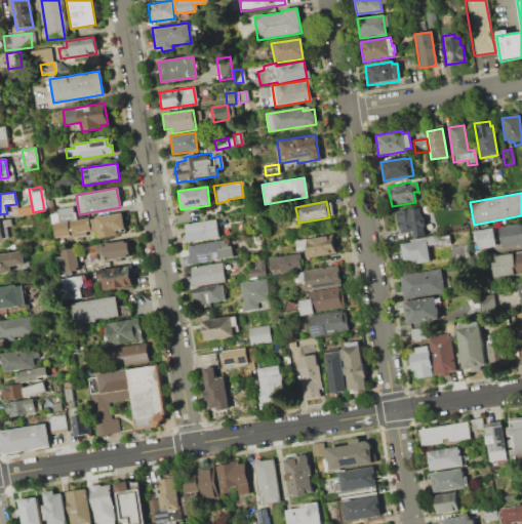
[(15,208),(32,206),(33,214),(16,217),(15,208)]
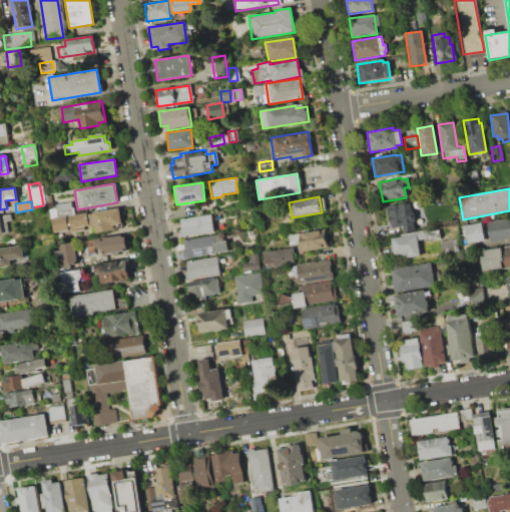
[(54,204),(70,202),(71,208),(72,207),(73,215),(56,217),(54,204)]
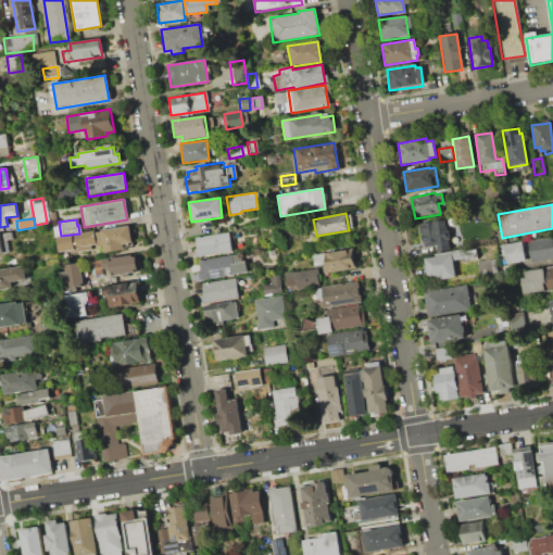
[(418,225),(444,221),(445,228),(457,239),(454,250),(436,253),(434,241),(422,243),(418,225)]
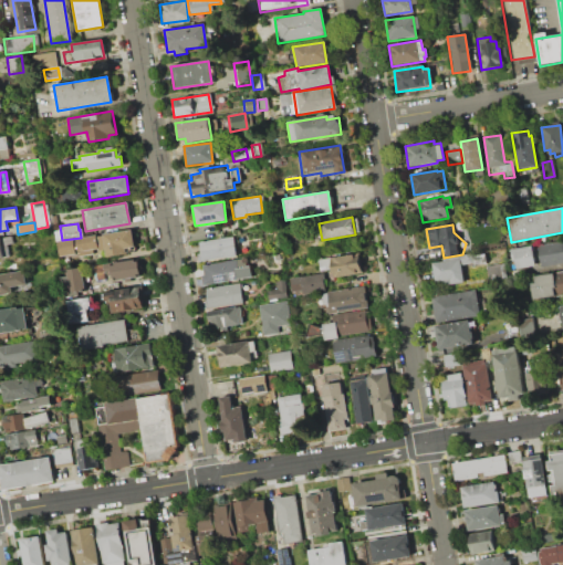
[(129,230),(133,248),(124,249),(125,254),(105,258),(104,249),(98,250),(97,237),(102,237),(102,234),(129,230)]
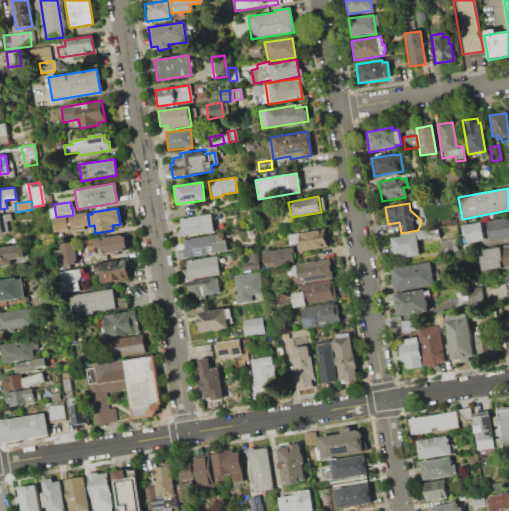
[(0,215),(10,213),(11,221),(6,222),(8,233),(5,234),(5,236),(1,236),(1,234),(0,234),(0,215)]
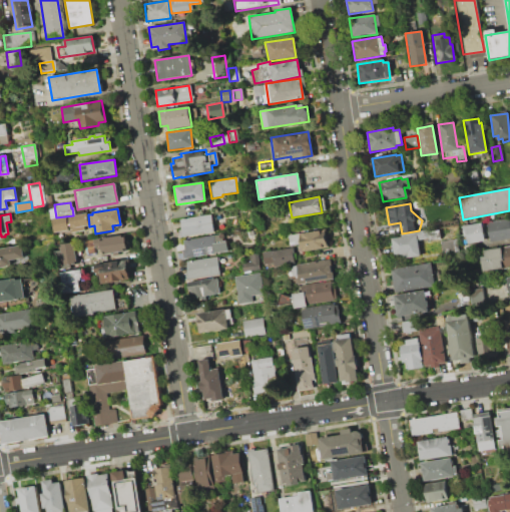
[(85,213),(87,225),(82,226),(83,231),(70,233),(69,229),(52,232),(50,219),(85,213)]
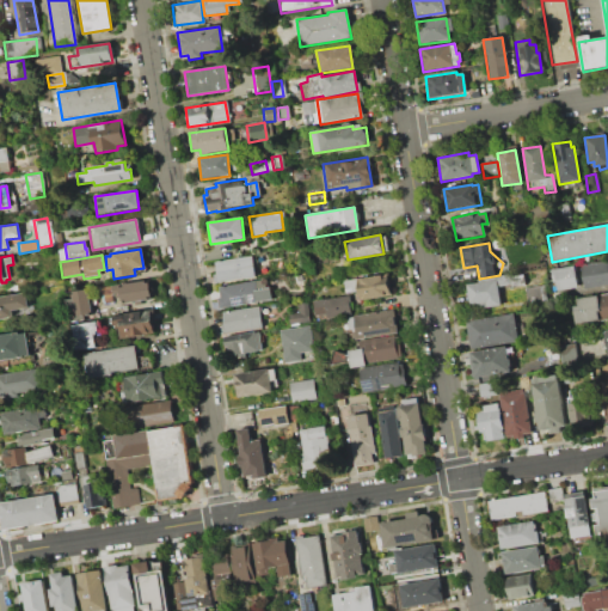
[(214,262),(250,256),(253,277),(213,283),(212,275),(215,274),(214,262)]
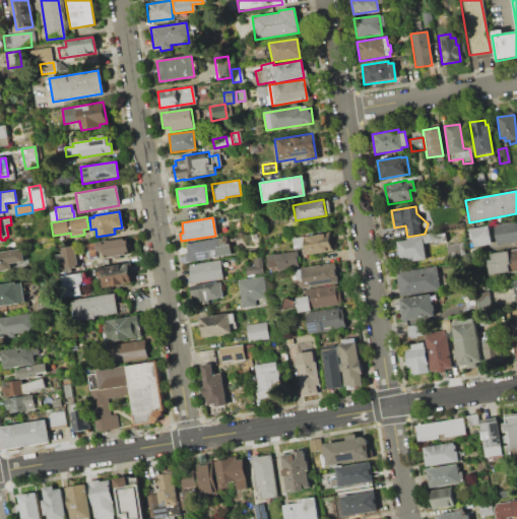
[(516,242),(496,246),(493,225),(516,221),(516,242)]
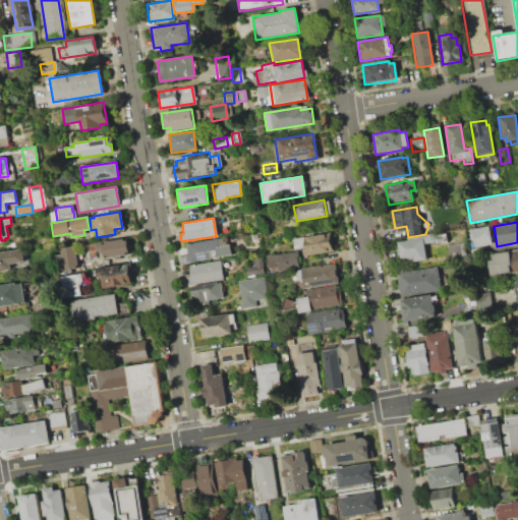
[(488,226),(492,245),(472,248),(469,229),(488,226)]
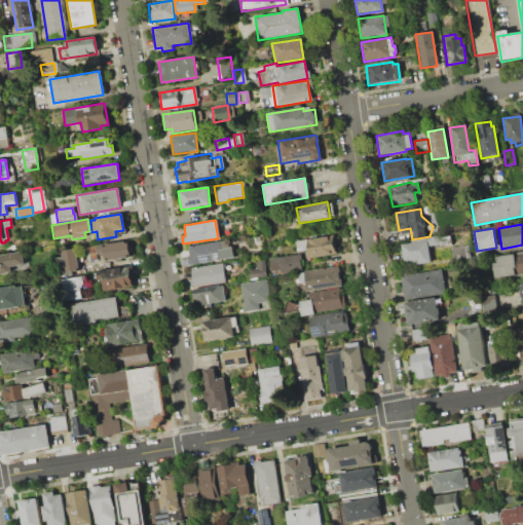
[(401,246),(410,244),(409,240),(447,234),(449,246),(438,248),(438,246),(427,247),(430,262),(417,264),(416,259),(404,262),(401,246)]
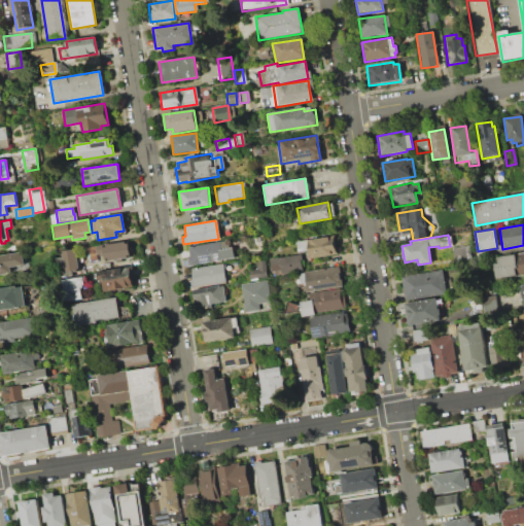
[(310,258),(307,240),(334,236),(336,254),(310,258)]
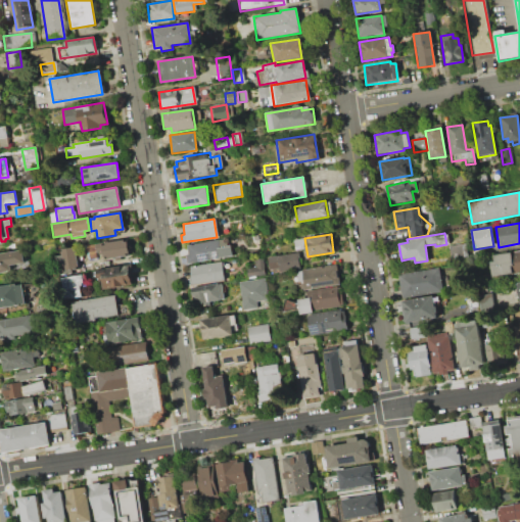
[(185,245),(225,239),(226,246),(230,246),(231,256),(186,264),(184,255),(187,255),(185,245)]
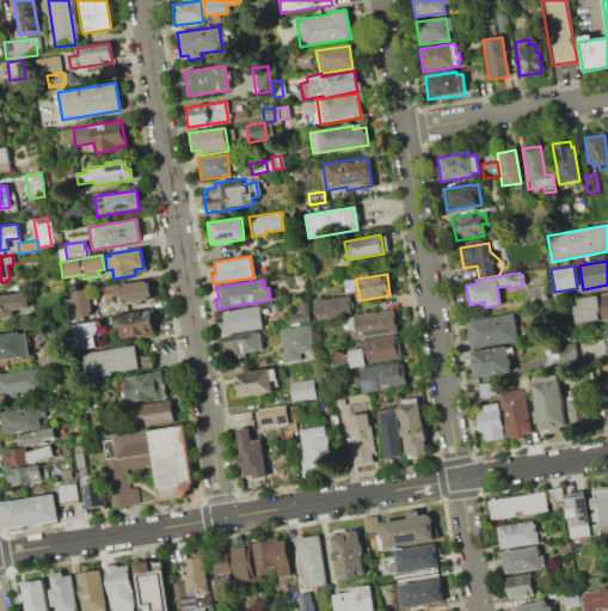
[(341,282),(355,280),(357,292),(351,293),(350,289),(342,291),(341,282)]
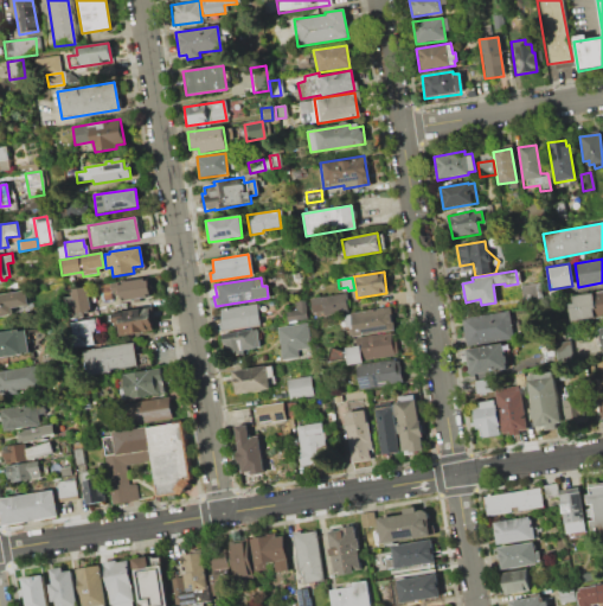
[(121,301),(117,282),(146,279),(149,297),(121,301)]
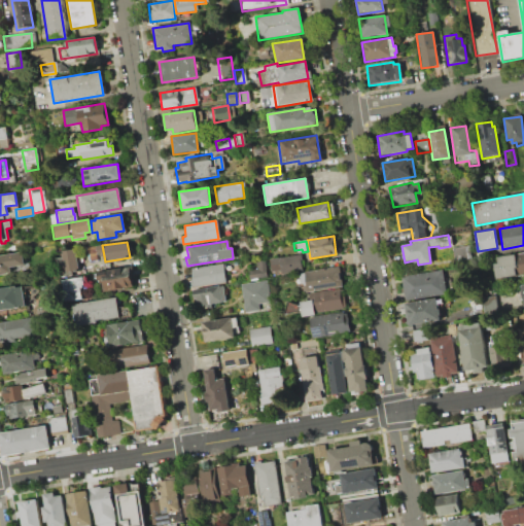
[(451,248),(467,246),(468,256),(452,257),(451,248)]
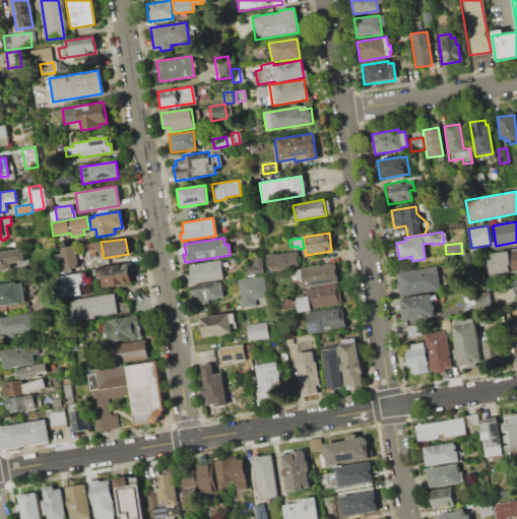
[(74,246),(77,267),(63,269),(60,248),(74,246)]
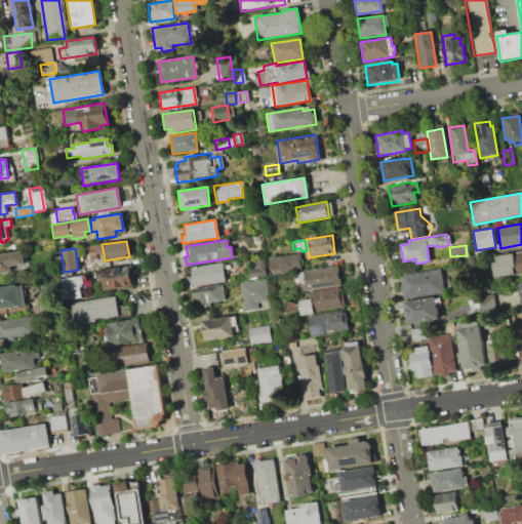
[(521,274),(492,279),(489,264),(495,263),(494,256),(521,250),(521,274)]
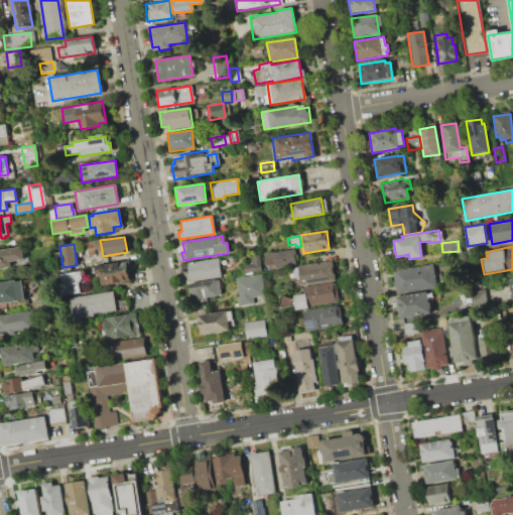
[(0,250),(22,247),(24,260),(9,263),(10,268),(0,270),(0,250)]
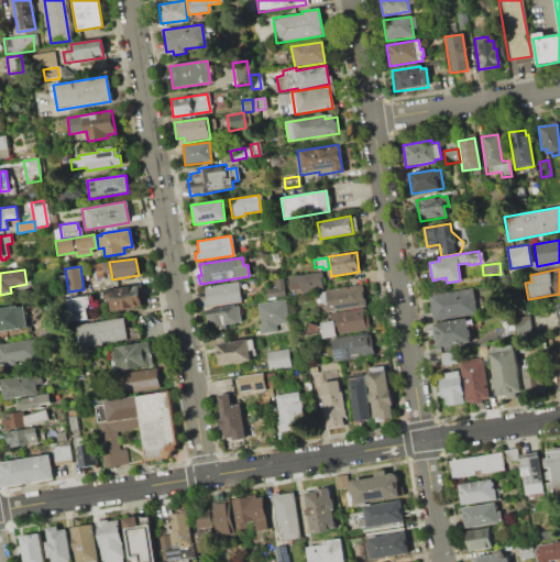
[(319,273),(322,290),(298,295),(298,290),(288,291),(286,278),(319,273)]
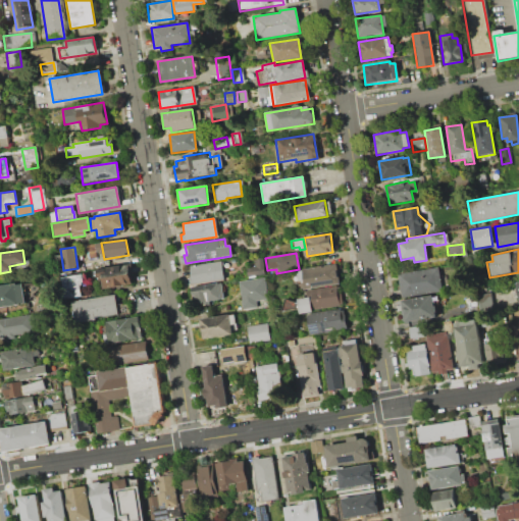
[(247,277),(245,269),(254,268),(252,259),(261,258),(263,275),(247,277)]
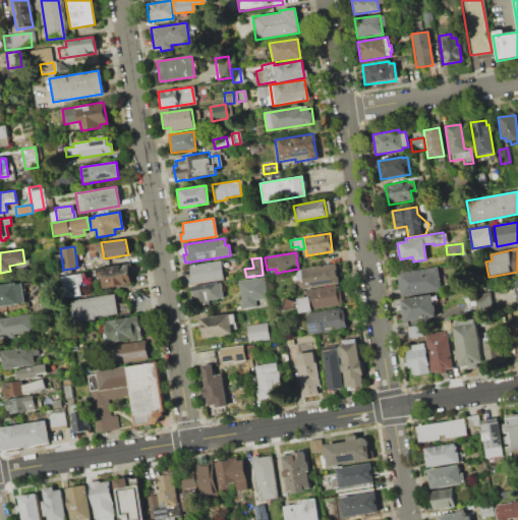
[(188,266),(219,261),(222,280),(189,285),(188,277),(190,277),(188,266)]
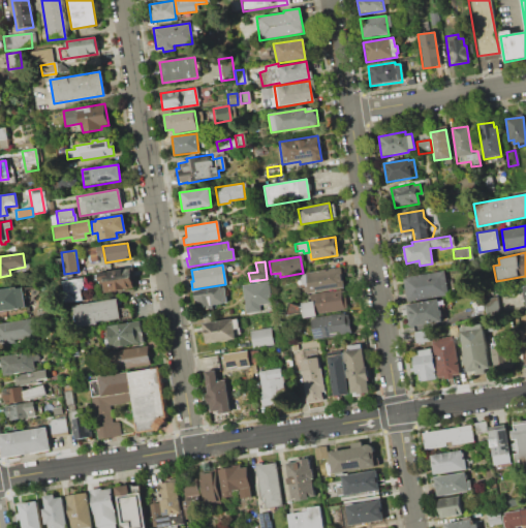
[(343,287),(304,294),(303,285),(300,285),(299,275),(339,268),(343,287)]
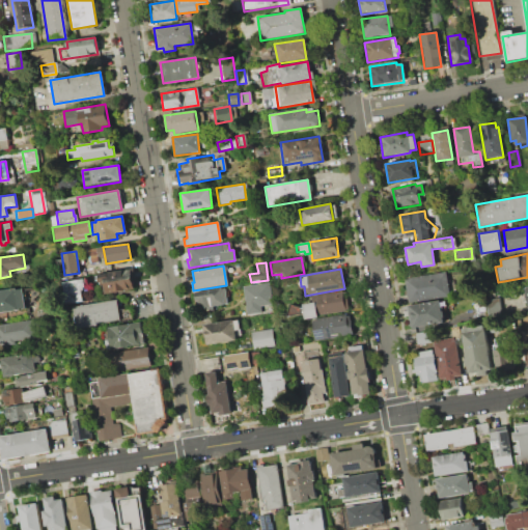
[(98,275),(131,271),(134,289),(103,294),(102,285),(100,285),(98,275)]
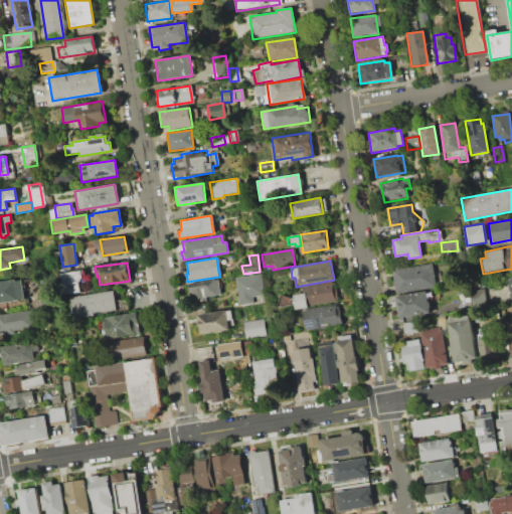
[(390,271),(432,265),(435,289),(394,295),(390,271)]
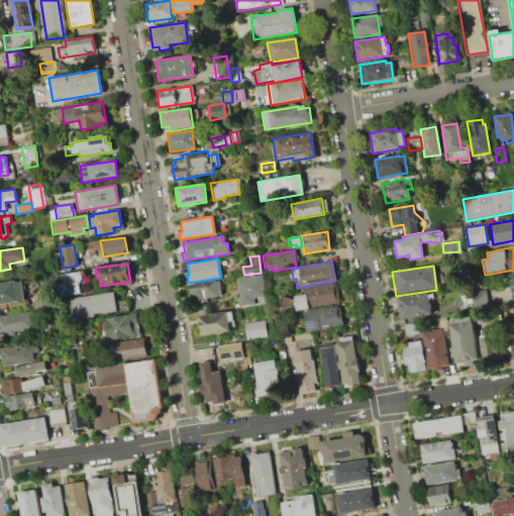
[(61,276),(81,273),(82,280),(80,281),(81,284),(79,284),(80,293),(64,296),(61,276)]
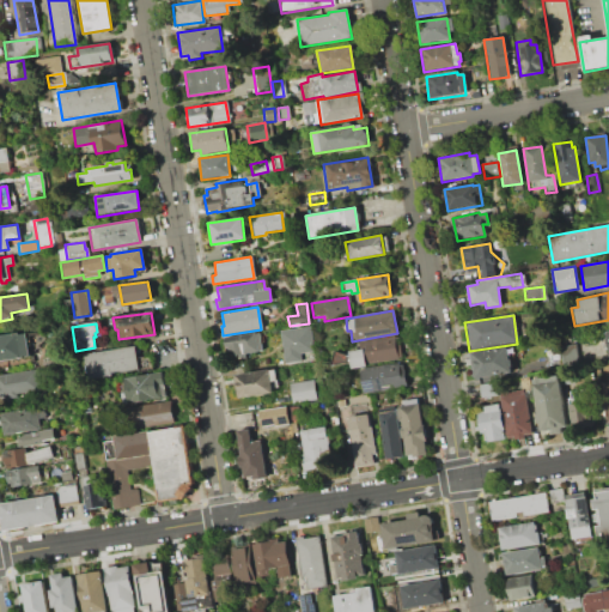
[(278,332),(309,327),(312,352),(298,355),(299,363),(284,365),(278,332)]
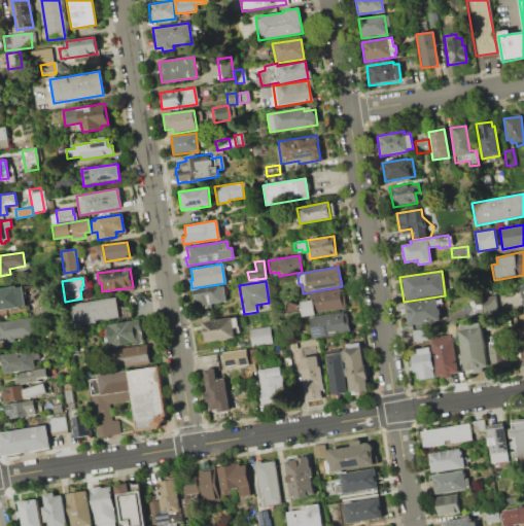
[(191,290),(222,285),(224,303),(210,305),(210,308),(204,309),(203,306),(195,308),(191,290)]
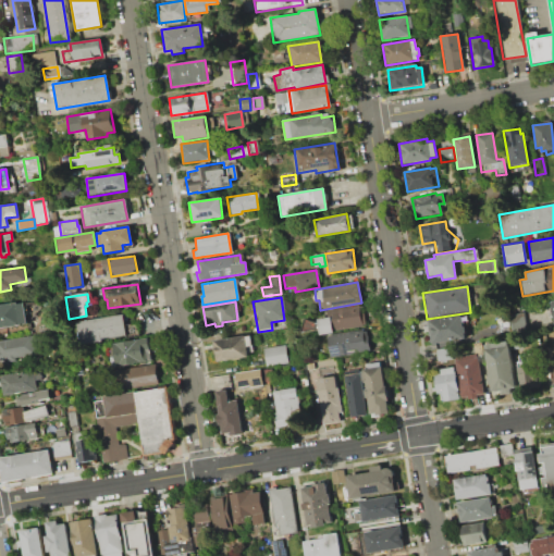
[(0,306),(16,303),(17,305),(23,304),(26,324),(0,328),(0,306)]
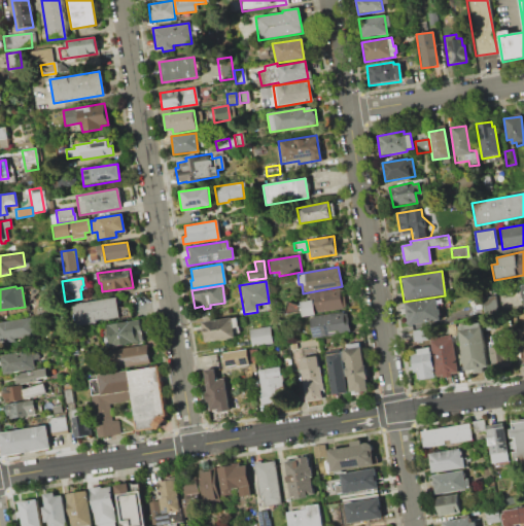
[(308,293),(338,289),(341,310),(314,314),(314,315),(302,317),(301,312),(283,314),(286,303),(300,306),(300,302),(309,301),(308,293)]
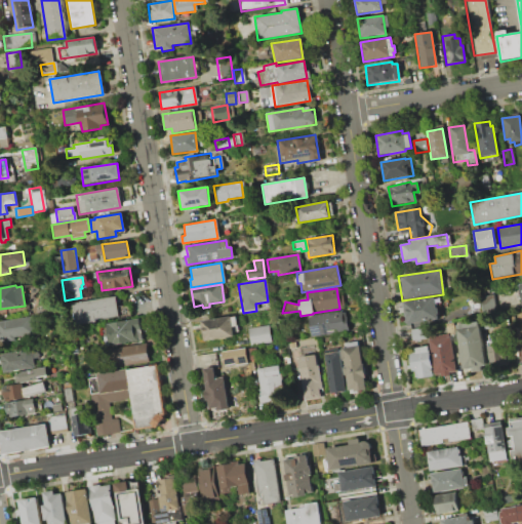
[(477,298),(492,295),(495,312),(480,315),(477,298)]
